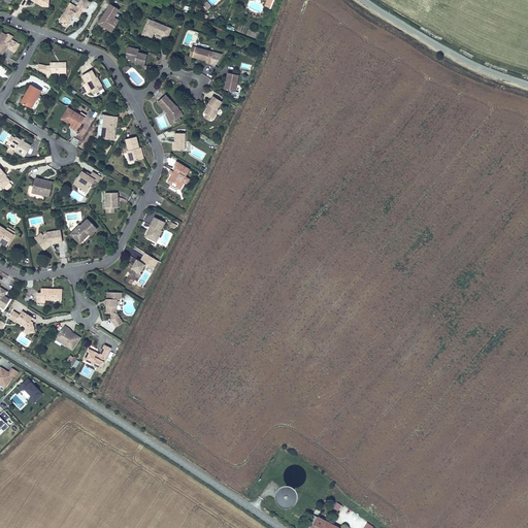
[(77,17),(81,8),(75,5),(68,1),(60,15),(64,19),(68,21),(71,15),(69,14),(70,12),(72,13),(77,17)]
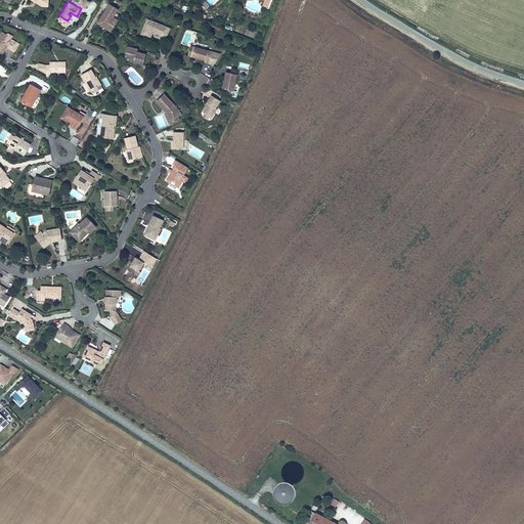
[(108,2),(97,18),(111,27),(116,17),(112,14),(116,7),(108,2)]
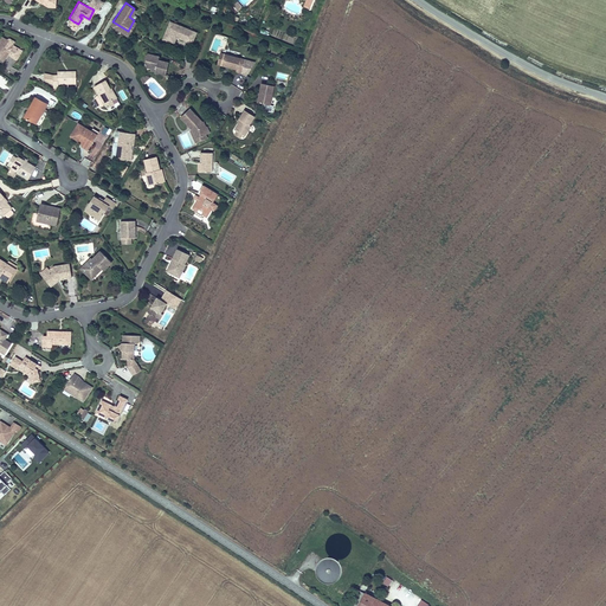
[(128,31),(113,21),(111,25),(126,34),(128,31)]
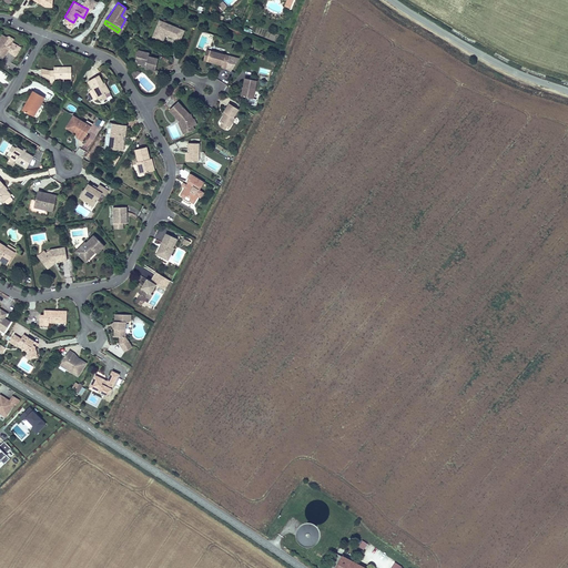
[(164,34),(164,36),(175,42),(180,32),(161,21),(159,24),(155,22),(150,32),(154,34),(153,38),(158,40),(161,36),(160,36),(161,32),(164,34)]
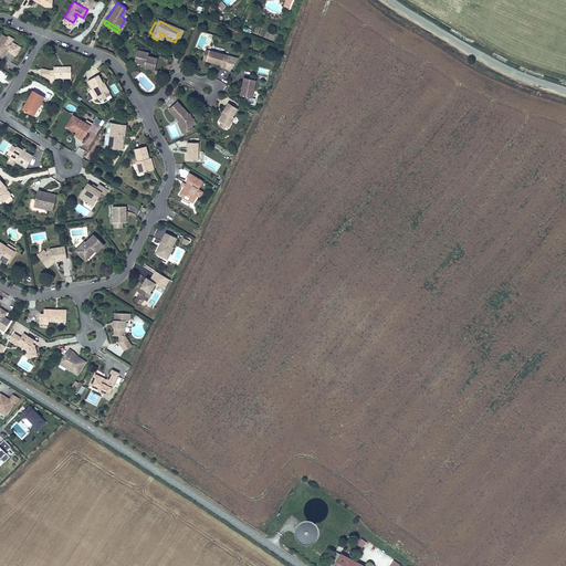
[(0,55),(2,58),(7,50),(11,41),(13,38),(9,35),(8,37),(1,33),(0,34),(0,55)]
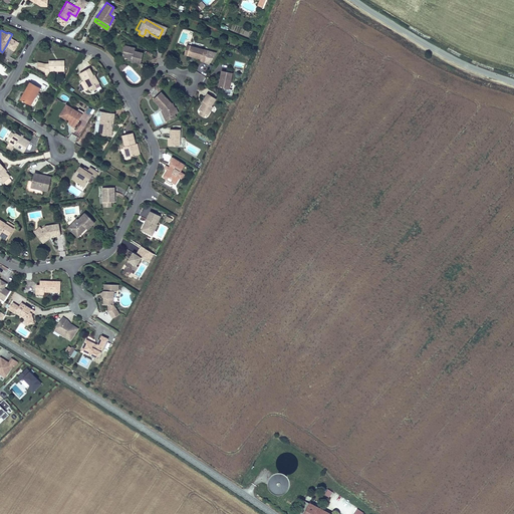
[(10,37),(6,45),(10,47),(15,39),(10,37)]
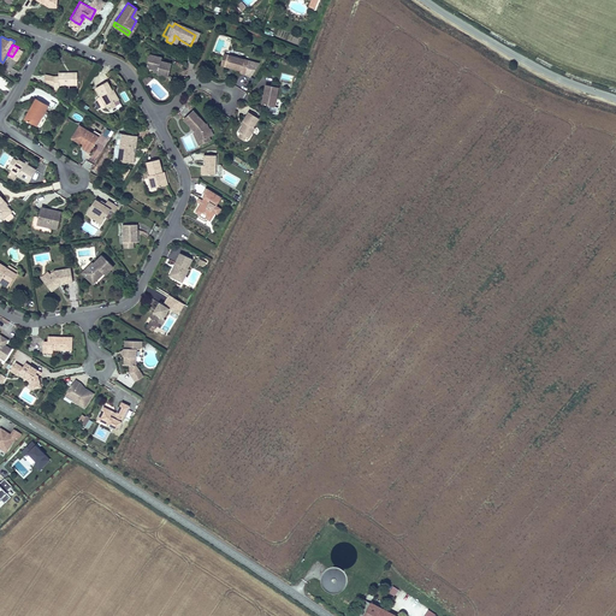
[(18,47),(12,57),(17,60),(22,49),(18,47)]
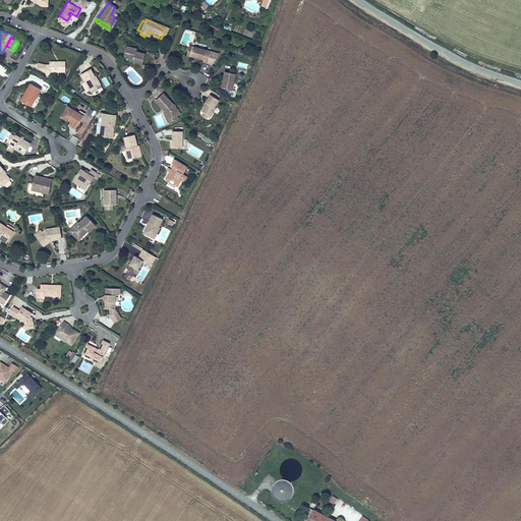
[(130,48),(124,47),(123,54),(129,56),(133,57),(133,58),(132,61),(141,63),(145,51),(135,49),(135,46),(130,45),(130,48)]
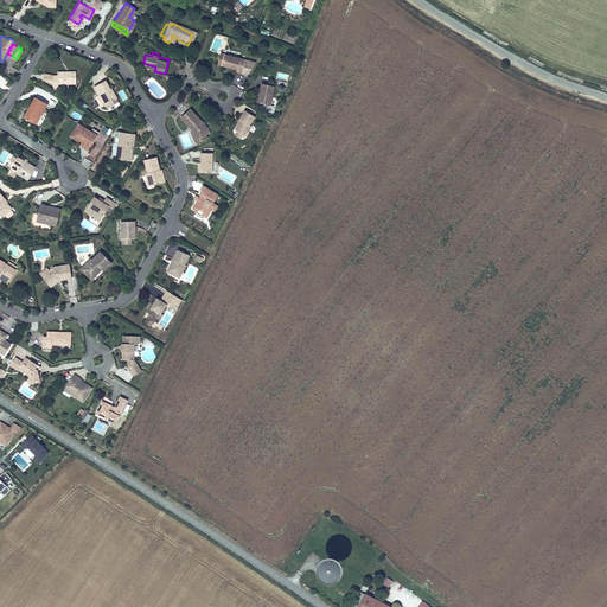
[(251,70),(256,62),(241,57),(225,53),(224,59),(219,58),(217,64),(237,70),(236,72),(242,74),(243,68),(251,70)]
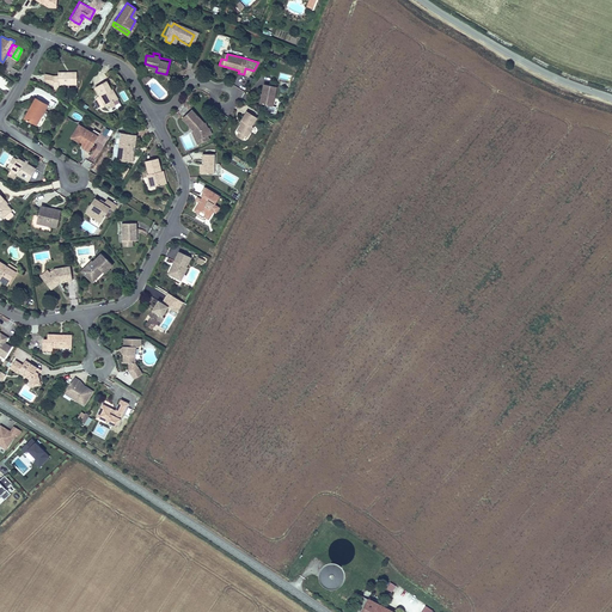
[(74,83),(74,69),(55,71),(55,74),(50,74),(43,71),(43,77),(53,84),(53,87),(57,86),(57,83),(74,83)]
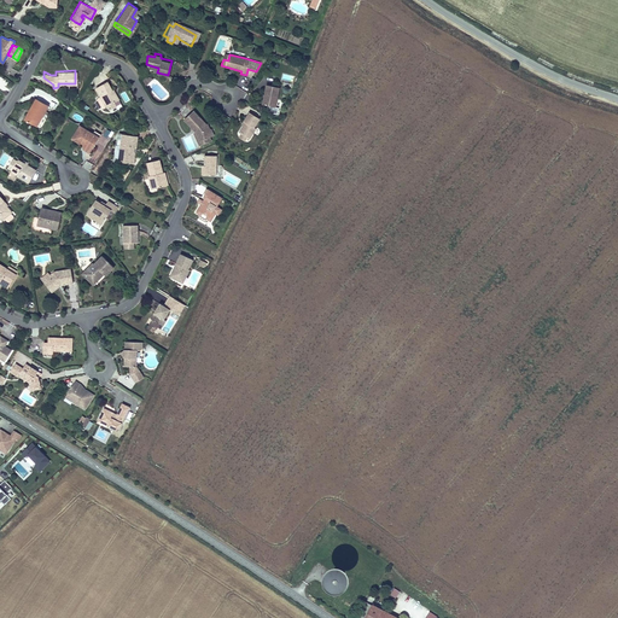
[(143,80),(147,85),(153,80),(149,75),(143,80)]
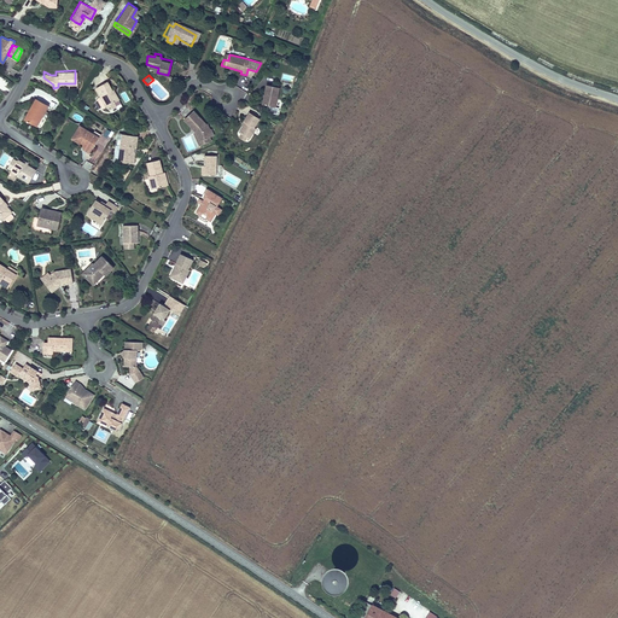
[(104,104),(105,103),(114,99),(109,89),(110,88),(105,80),(94,86),(104,104)]
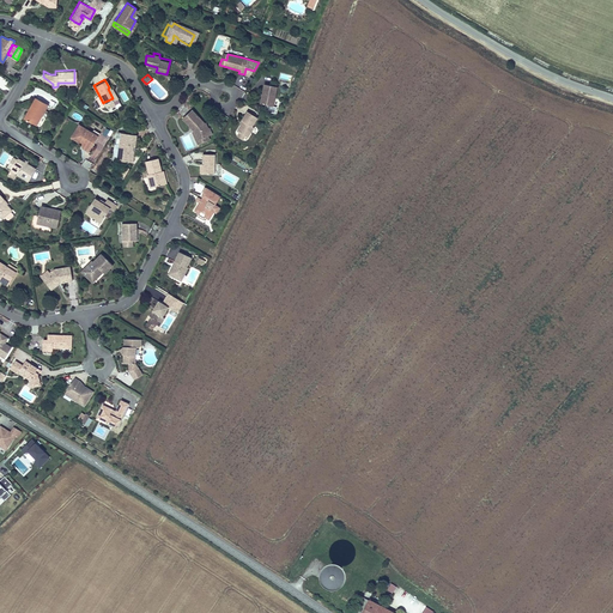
[(259,101),(265,102),(273,103),(278,84),(265,80),(259,101)]
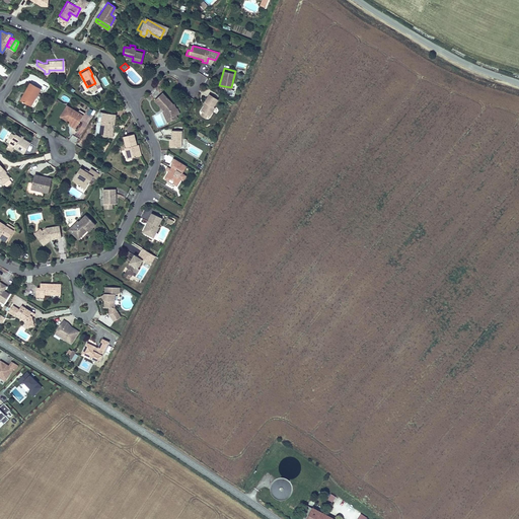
[(95,83),(88,86),(91,90),(99,84),(94,74),(92,74),(91,75),(95,83)]
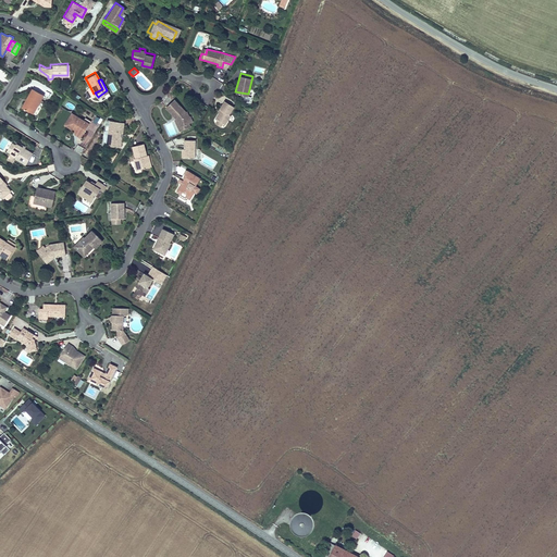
[(21,107),(32,112),(42,94),(32,87),(21,107)]
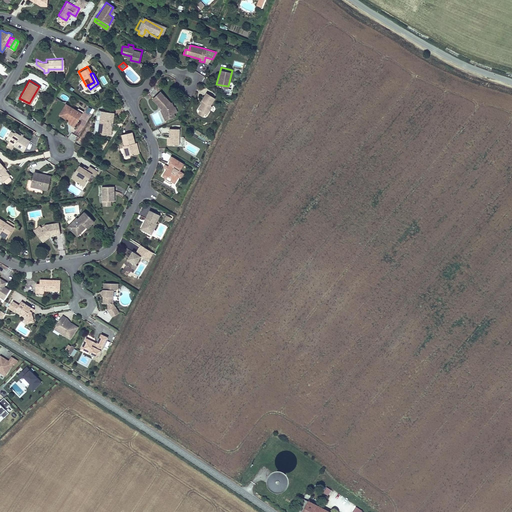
[(162,106),(161,107),(165,115),(173,111),(170,106),(174,104),(172,100),(170,99),(164,85),(154,90),(160,104),(162,104),(162,106)]
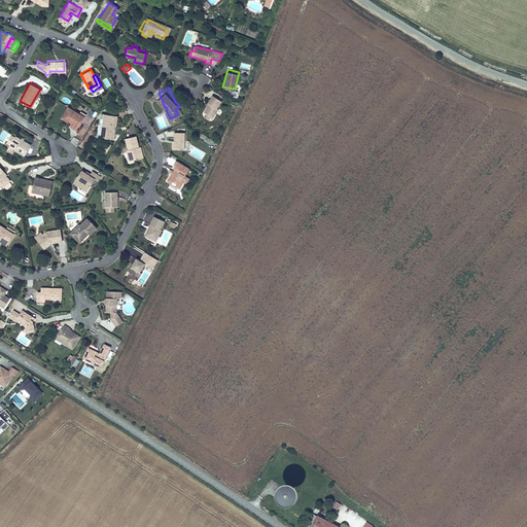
[(211,94),(206,102),(208,102),(206,105),(202,111),(204,112),(208,115),(211,117),(216,108),(214,107),(219,99),(211,94)]
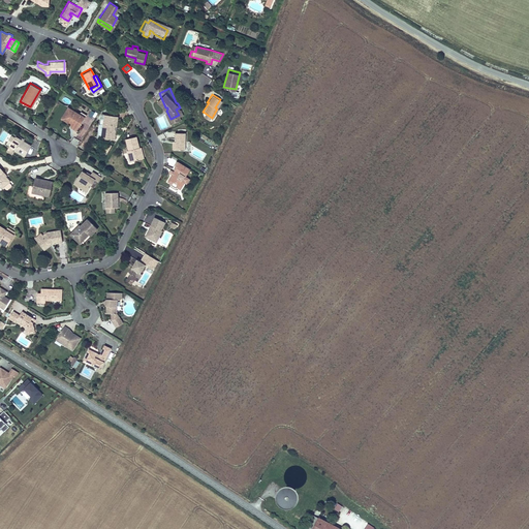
[(84,116),(79,113),(67,106),(60,118),(68,123),(69,125),(71,124),(76,127),(84,116)]
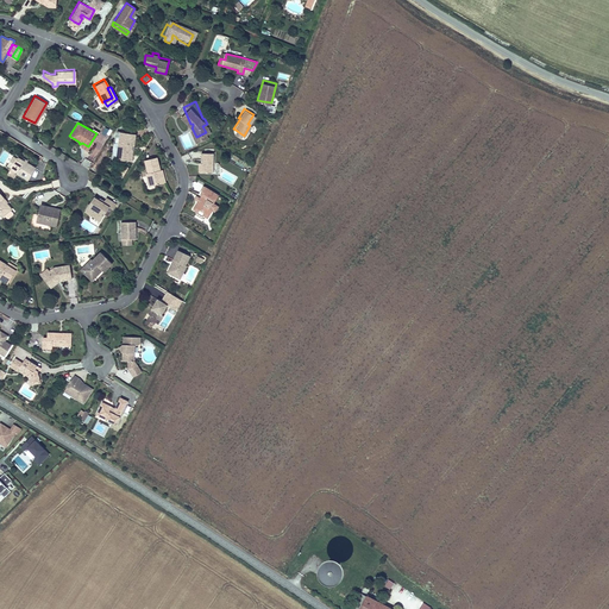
[(131,143),(133,143),(135,132),(115,130),(114,140),(117,140),(114,158),(121,158),(121,154),(129,155),(131,143)]
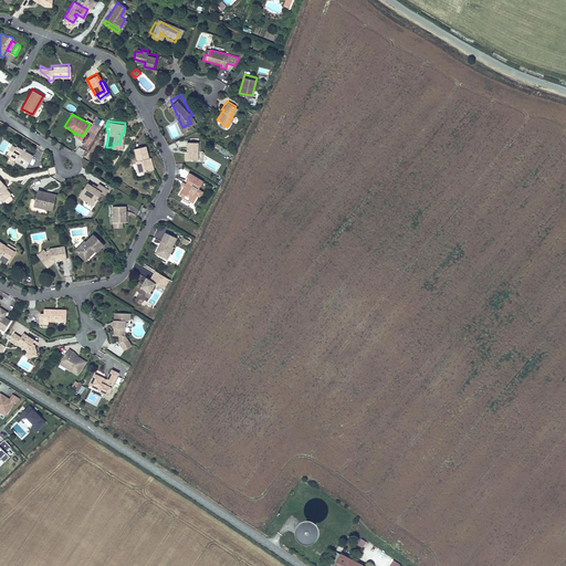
[(122,148),(124,133),(122,133),(119,144),(113,143),(113,147),(122,148)]
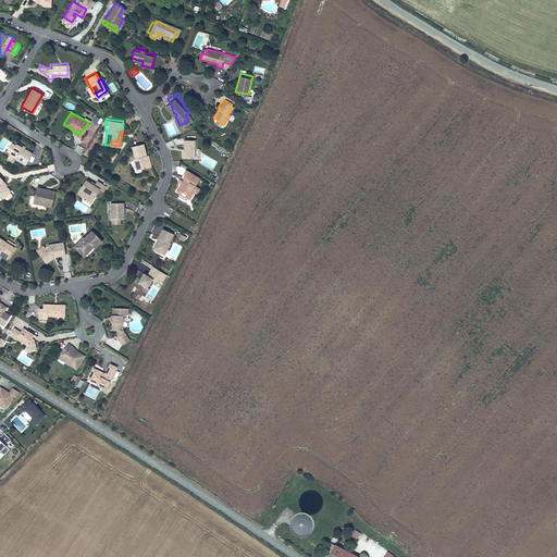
[(183,138),(183,147),(184,156),(195,156),(194,138),(183,138)]
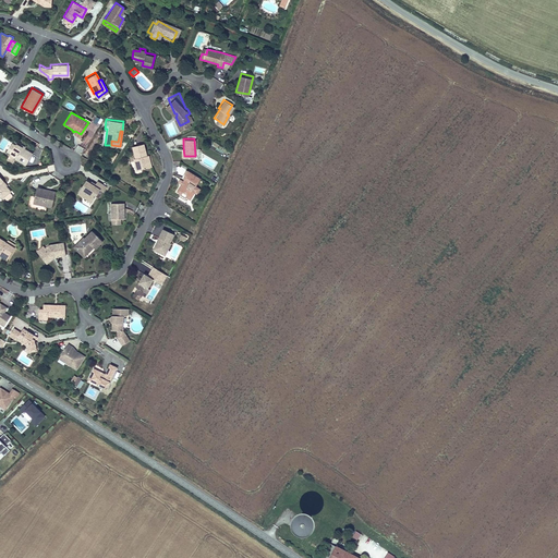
[(16,140),(15,142),(28,148),(28,147),(16,140)]
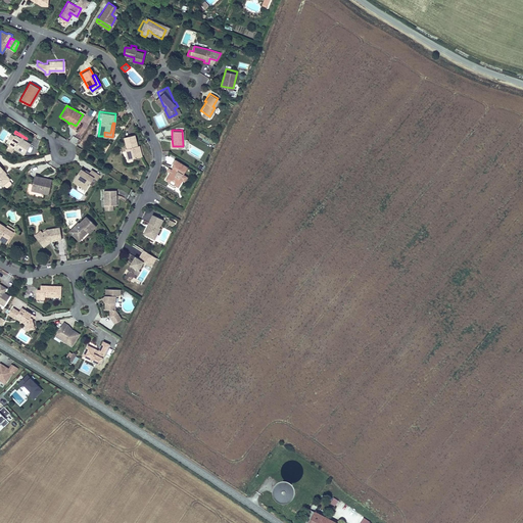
[(8,142),(14,134),(11,132),(6,140),(8,142)]
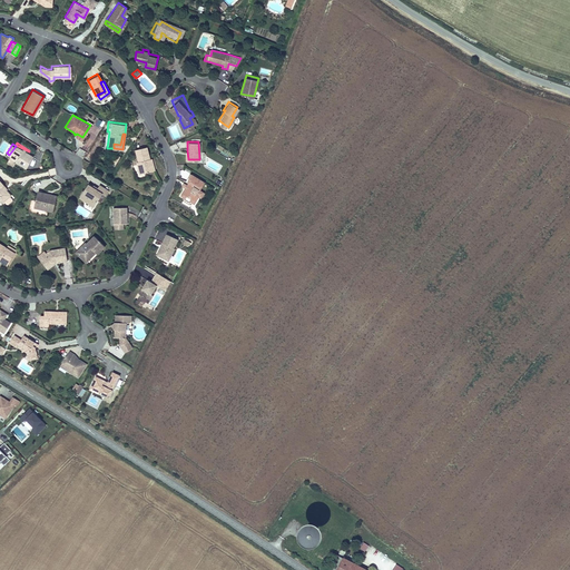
[(16,145),(16,146),(9,155),(8,157),(25,167),(32,154),(29,151),(16,145)]
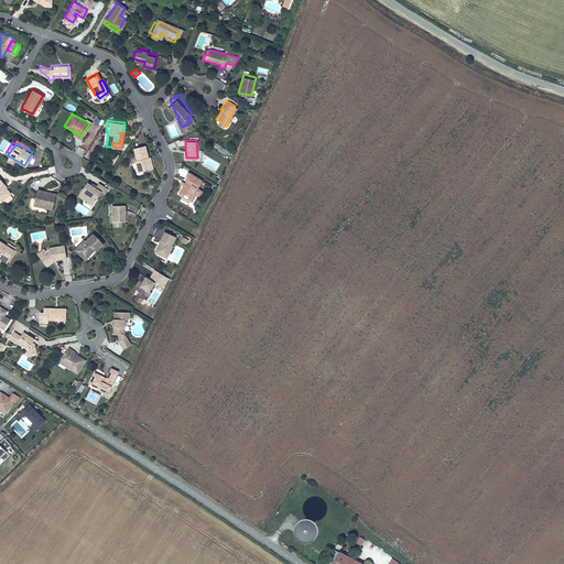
[(133,160),(136,166),(140,165),(141,170),(152,166),(150,159),(147,160),(145,156),(147,155),(143,143),(131,147),(134,159),(133,160)]
